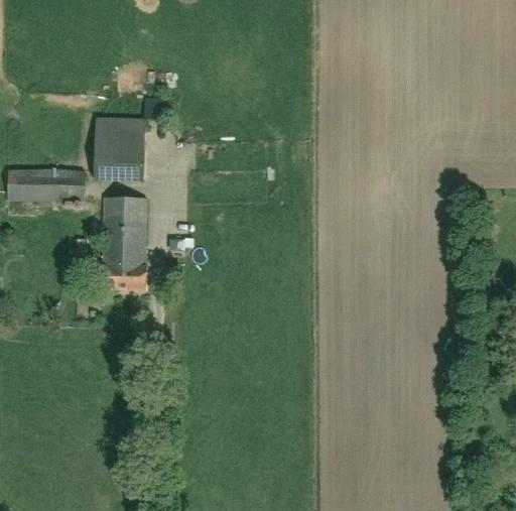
[(144,116),(168,117),(169,95),(145,94),(144,116)]
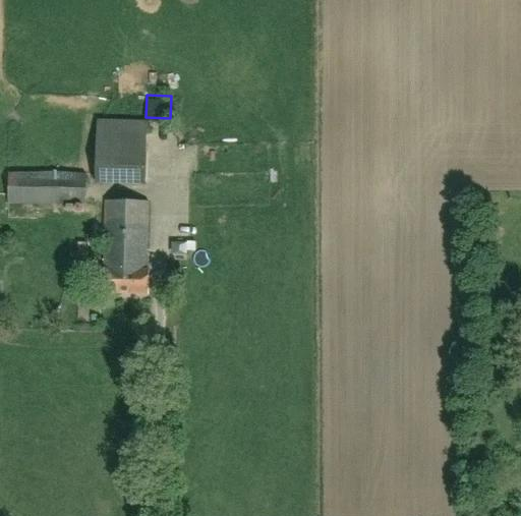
[(96,118),(95,180),(143,181),(145,119),(96,118)]
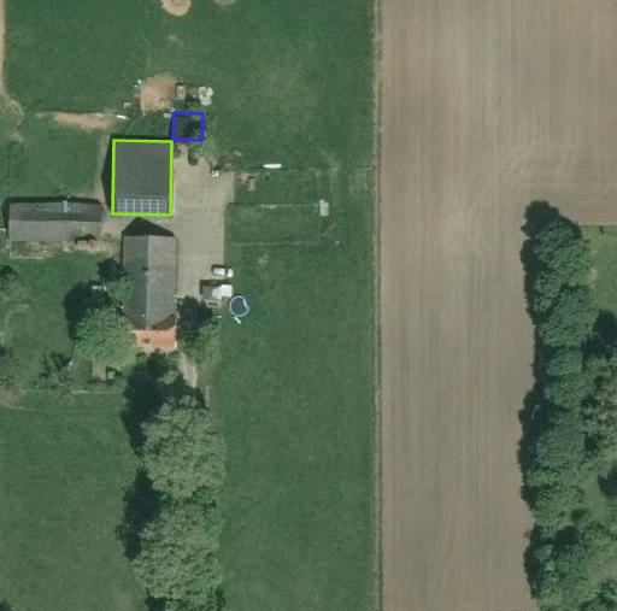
[(9,238),(100,240),(101,205),(10,201),(9,238)]
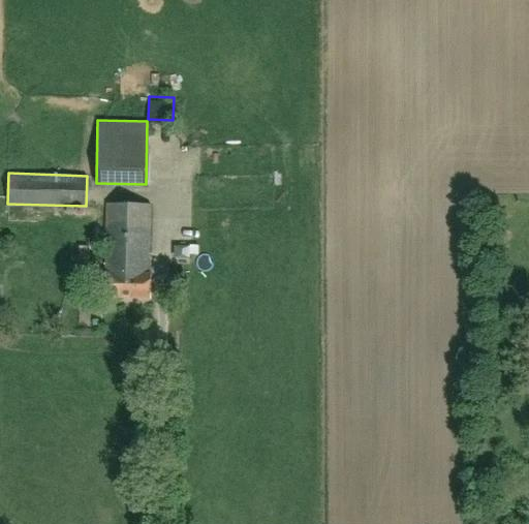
[(151,272),(152,202),(107,202),(106,268),(102,268),(102,295),(152,296),(152,272),(151,272)]
